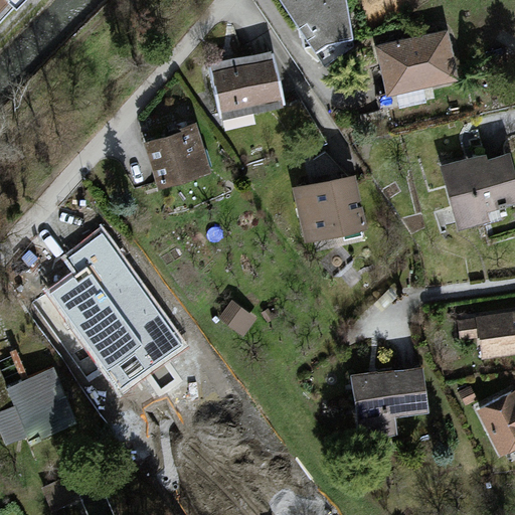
[(14,0),(0,0),(0,16),(15,1),(14,0)]
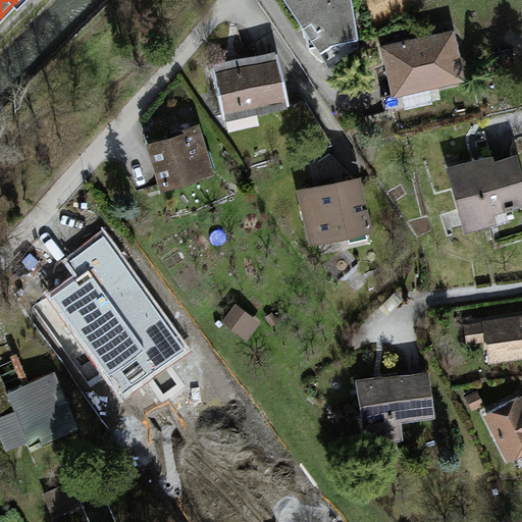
[(283,0),(316,47),(327,41),(356,35),(350,0),(283,0)]
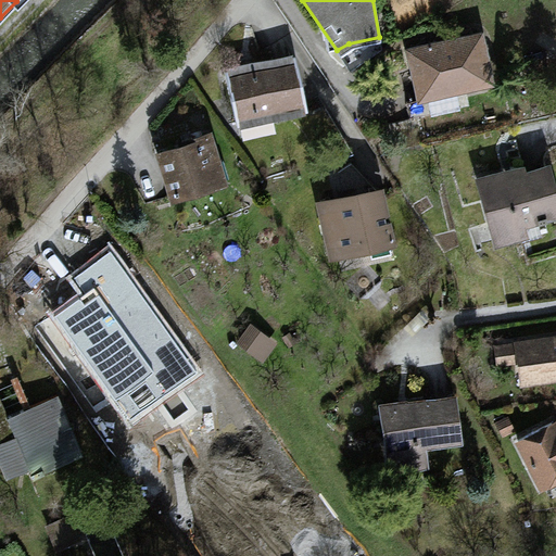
[(483,30),(405,48),(416,100),(494,81),(483,30)]
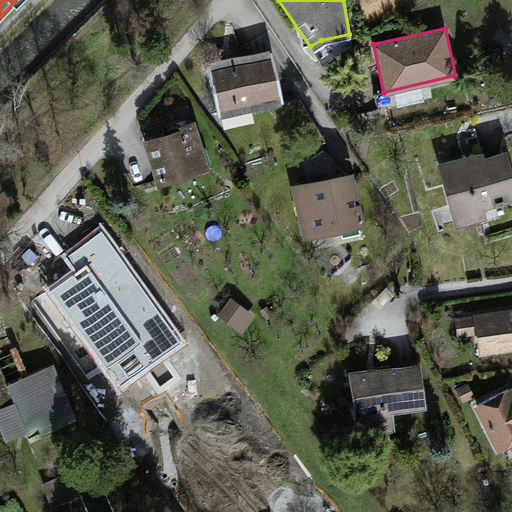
[(267,49),(209,61),(220,113),(278,101),(267,49)]
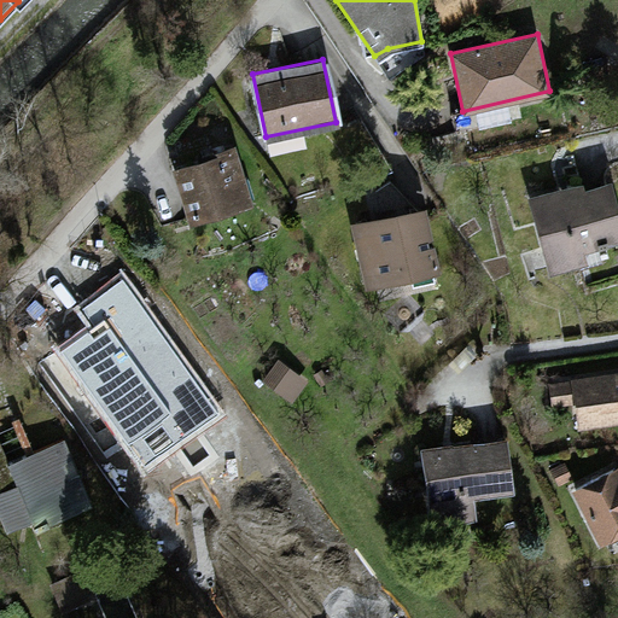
[(233,151),(172,170),(187,222),(249,204),(233,151)]
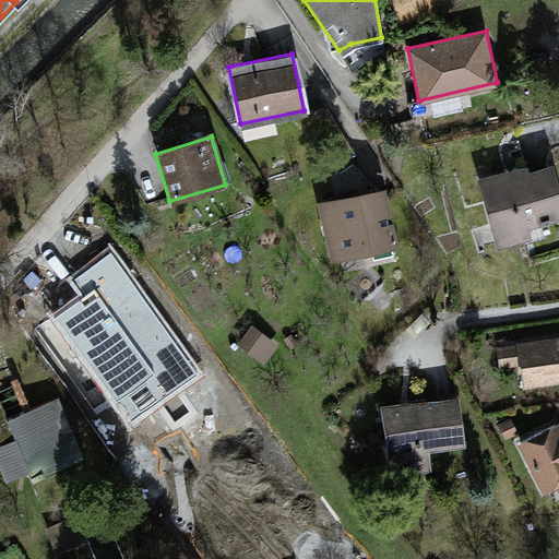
[(525,165),(478,178),(497,246),(527,237),(524,228),(558,218),(558,192),(551,164),(526,170),(525,165)]
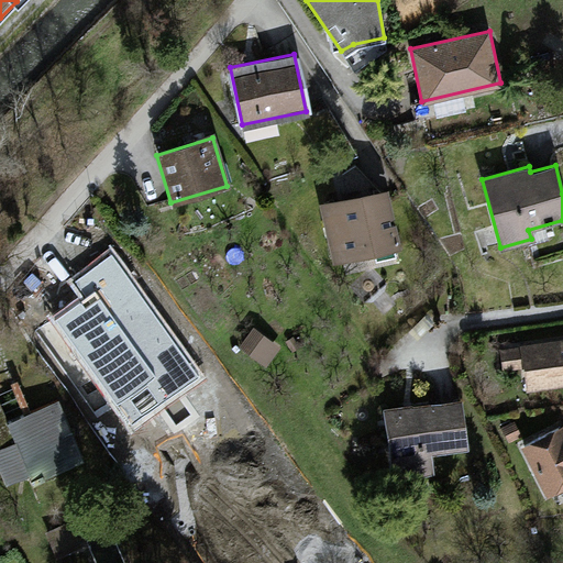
[(384,190),(320,203),(332,261),(397,246),(384,190)]
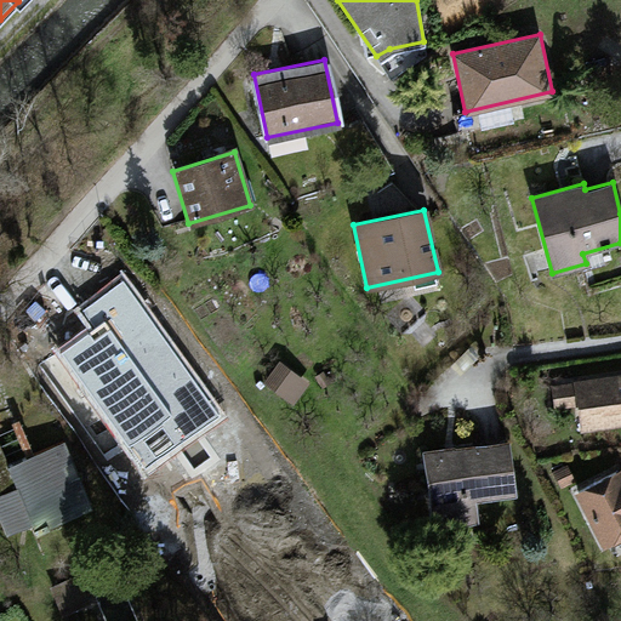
[(115,351),(72,369),(98,429),(142,411),(151,431),(195,411),(153,312),(107,331),(115,351)]
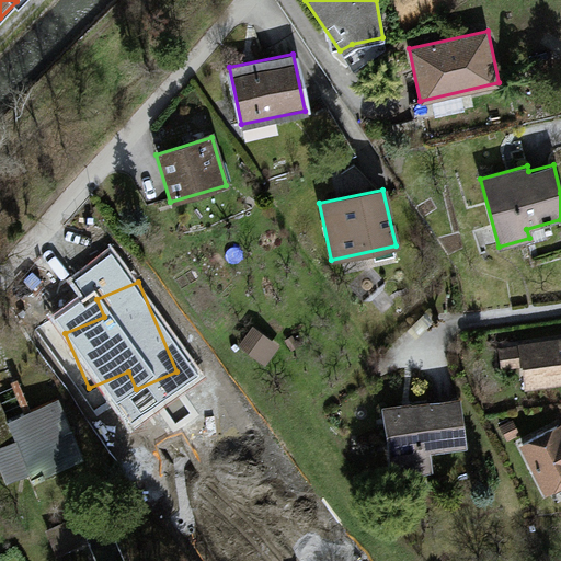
[(560,339),(497,347),(500,370),(518,368),(522,390),(560,384),(560,339)]
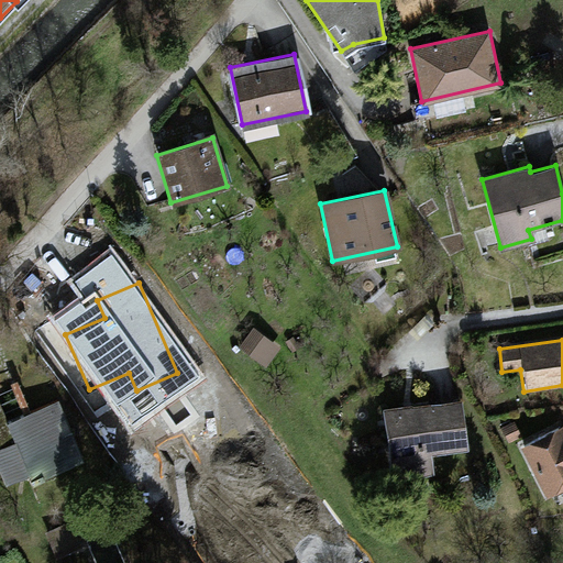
[(462,397),(382,407),(390,476),(432,471),(430,453),(468,449),(462,397)]
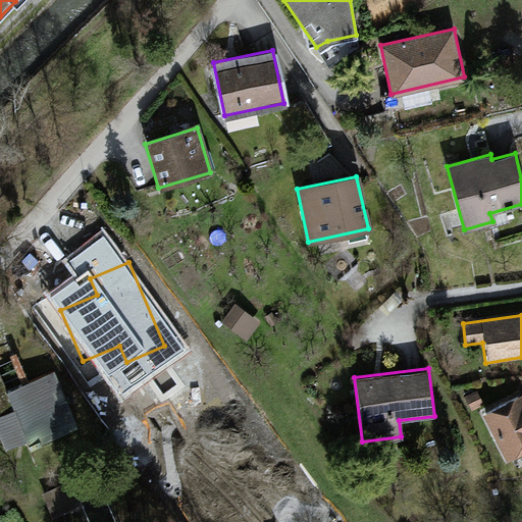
[(76,425),(53,371),(8,390),(16,410),(0,417),(0,435),(4,447),(25,437),(29,446),(76,425)]
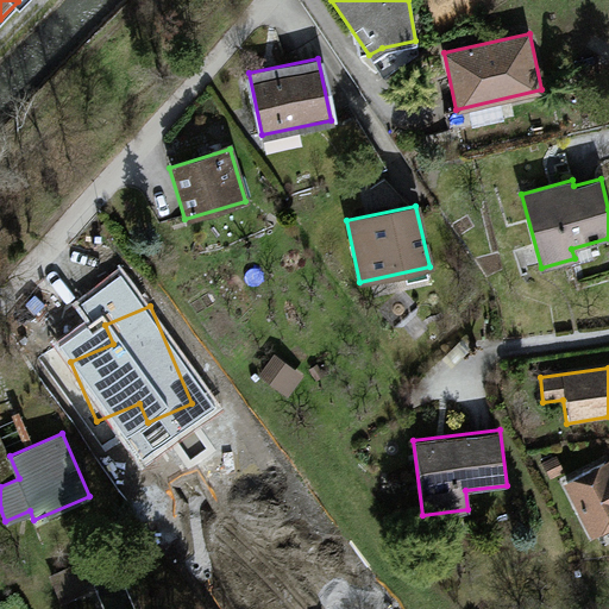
[(556,456),(542,463),(551,479),(564,472),(556,456)]
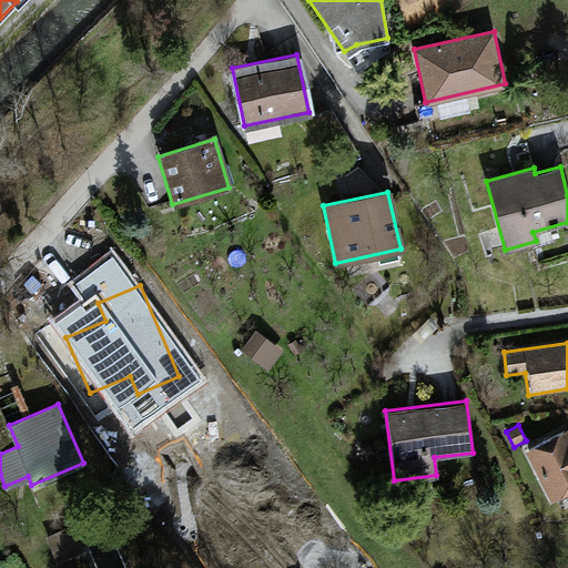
[(565,429),(524,450),(553,505),(567,496),(567,433),(567,434),(565,429)]
